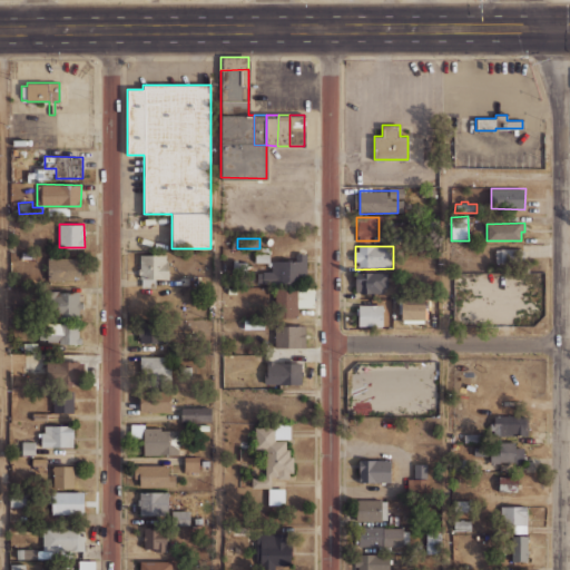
[(495,262),(520,262),(520,249),(495,248),(495,262)]
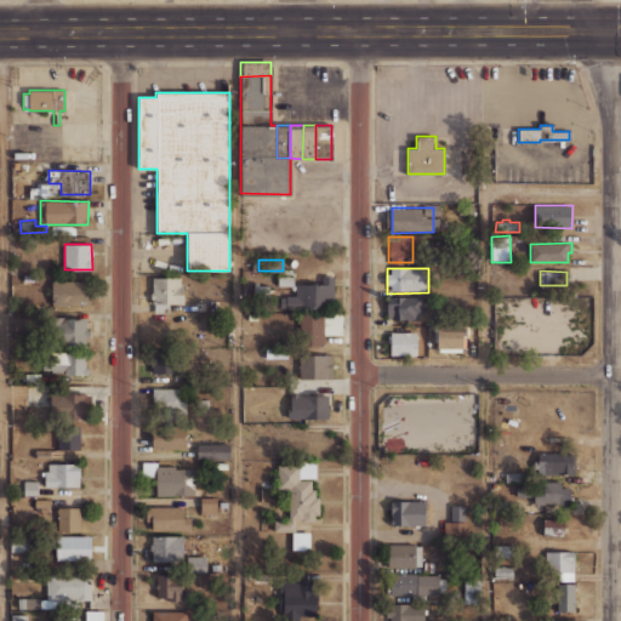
[(278,275),(278,285),(292,286),(292,277),(278,275)]
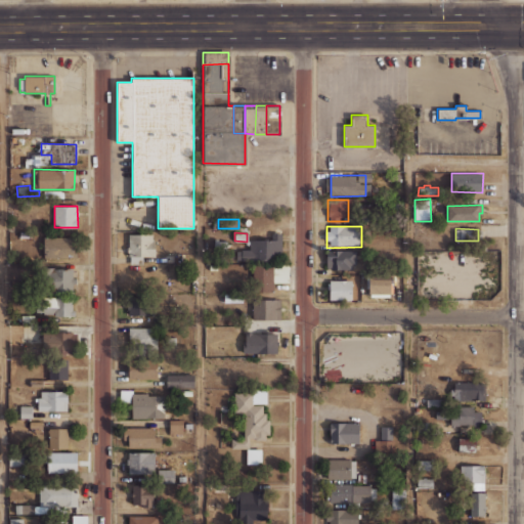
[(280,233),(279,260),(235,259),(235,249),(248,250),(249,239),(269,239),(269,232),(280,233)]
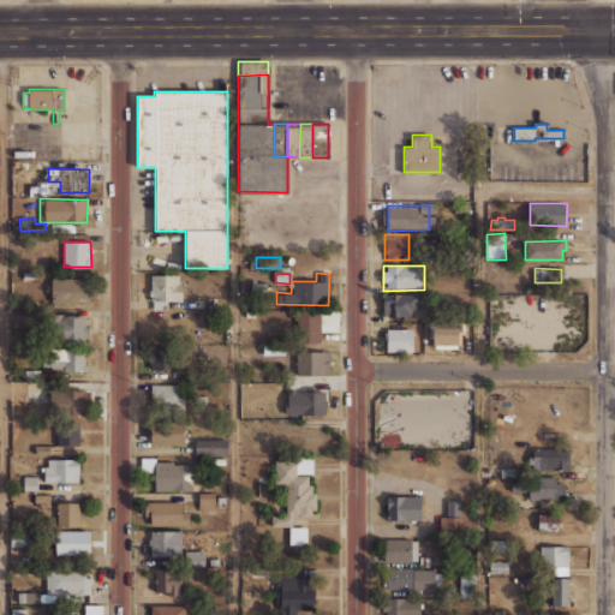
[(153,274),(153,299),(180,299),(180,274),(153,274)]
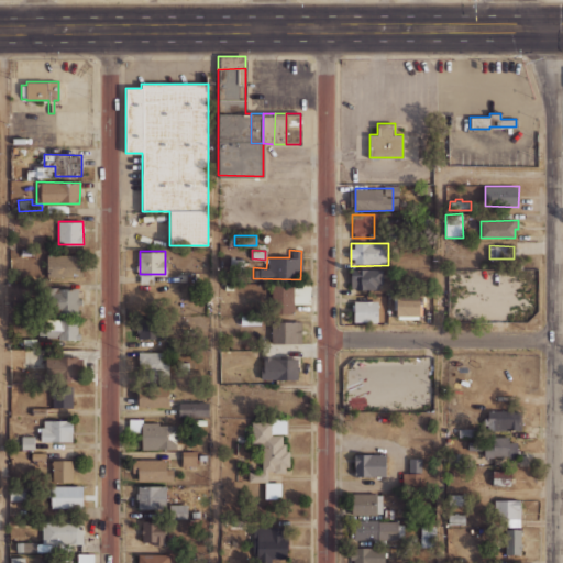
[(47,254),(47,276),(81,276),(83,255),(47,254)]
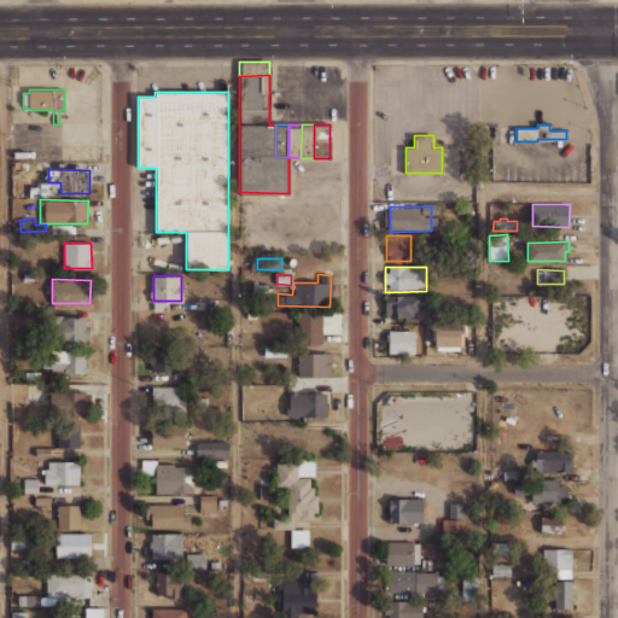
[(385,296),(386,319),(423,318),(423,295),(385,296)]
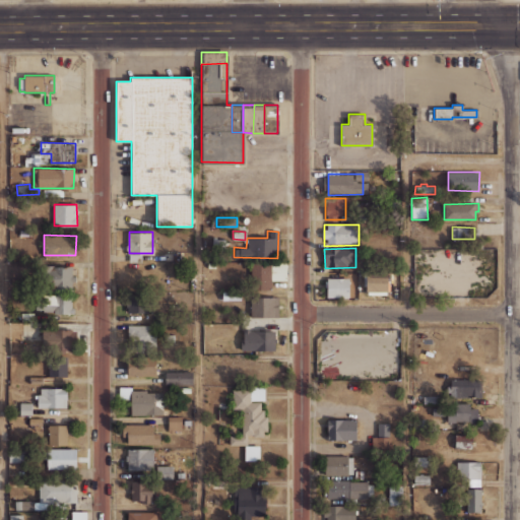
[(251,263),(251,288),(270,289),(271,263),(251,263)]
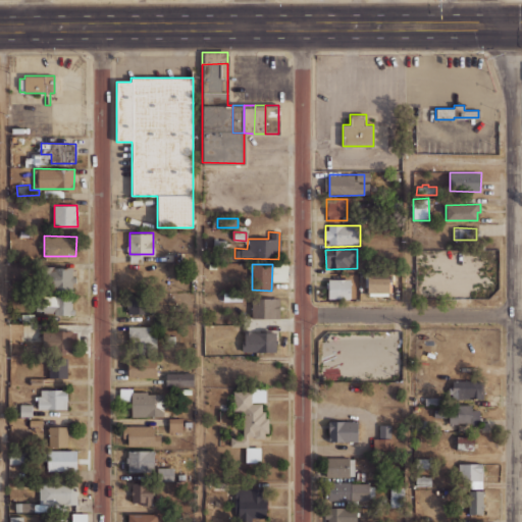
[(35,267),(72,267),(73,307),(36,307),(35,267)]
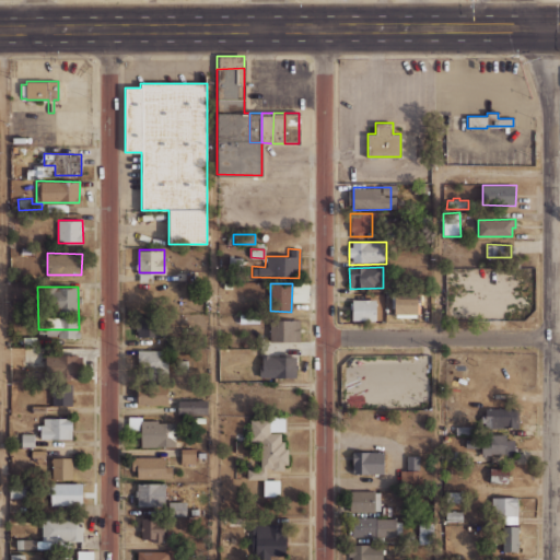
[(394,293),(394,315),(416,316),(416,294),(394,293)]
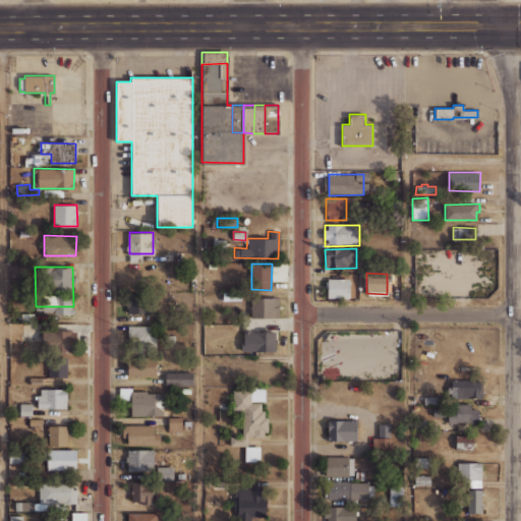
[(328,278),(328,297),(350,297),(350,278),(328,278)]
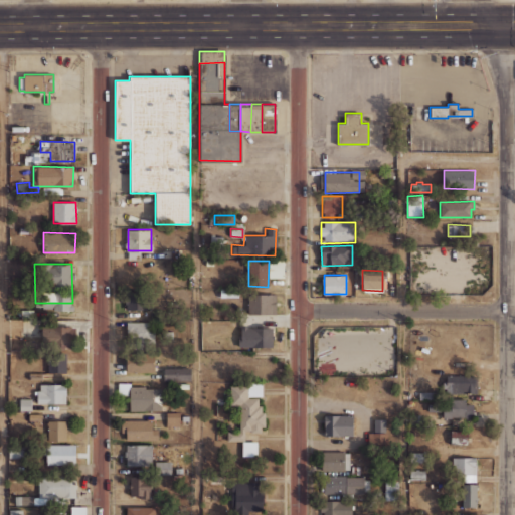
[(220,288),(220,297),(240,297),(240,288),(220,288)]
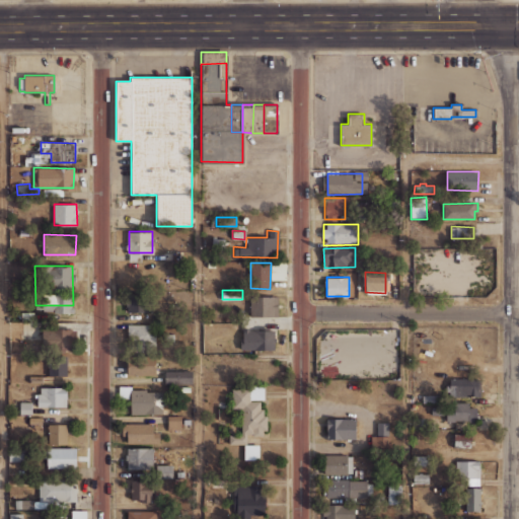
[(126,312),(151,312),(151,295),(127,294),(126,312)]
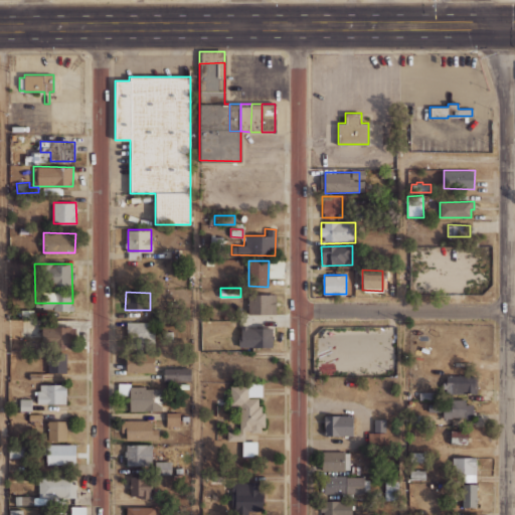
[(248,296),(249,314),(277,313),(276,294),(248,296)]
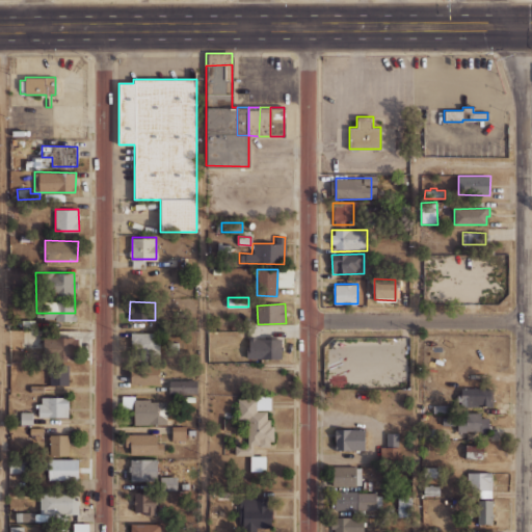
[(21,320),(21,328),(34,328),(34,320),(21,320)]
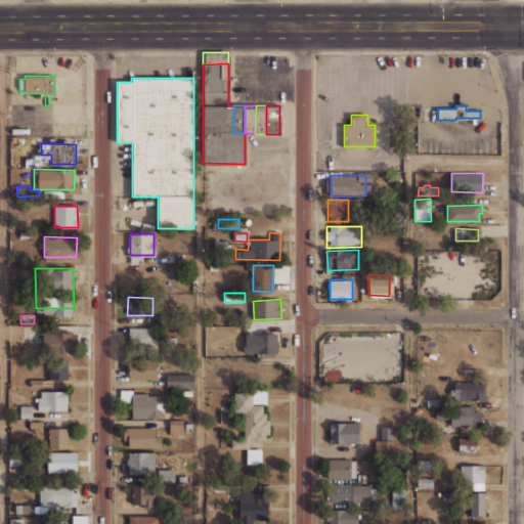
[(8,324),(7,342),(22,343),(22,325),(8,324)]
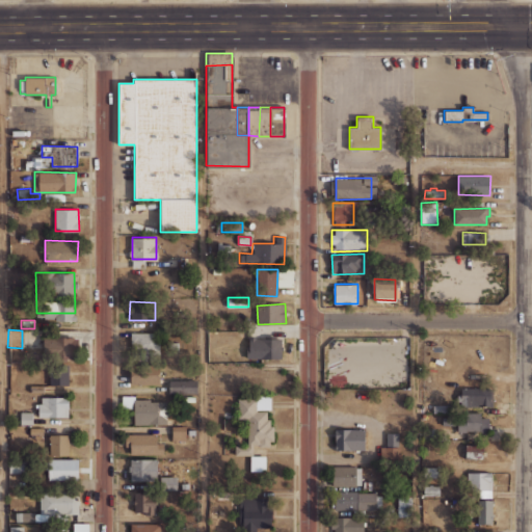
[(131,333),(131,356),(158,355),(157,333),(131,333)]
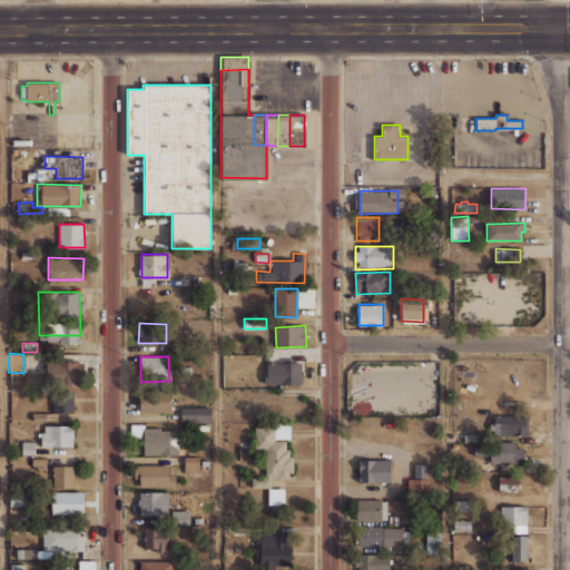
[(49,360),(49,386),(80,386),(80,360),(49,360)]
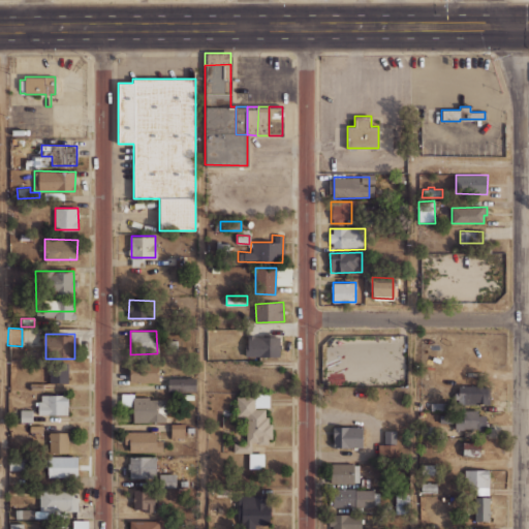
[(247,337),(248,356),(280,355),(279,336),(247,337)]
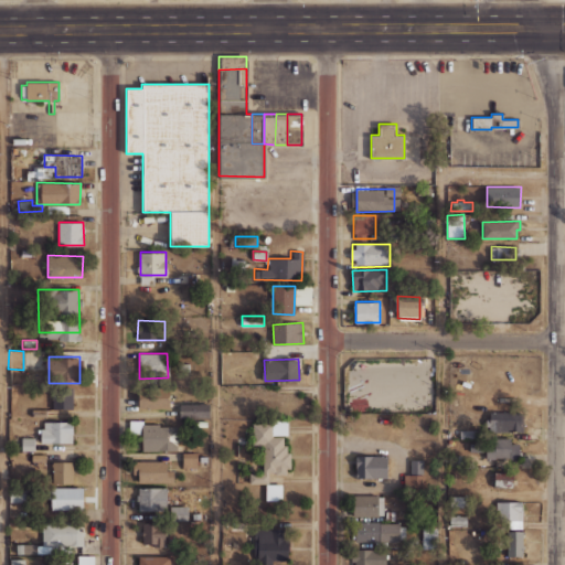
[(139,385),(140,407),(170,406),(170,385),(139,385)]
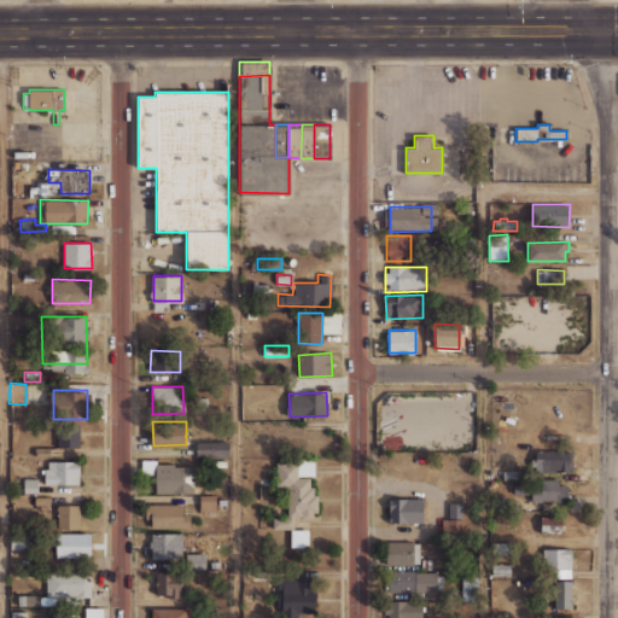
[(80,448),(80,424),(58,424),(58,448),(80,448)]
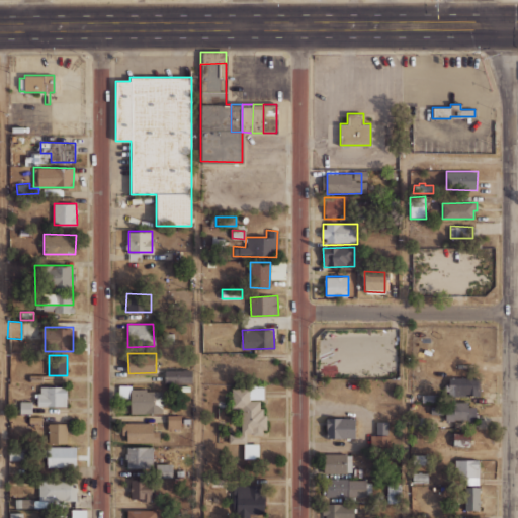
[(164,370),(164,382),(190,382),(190,370),(164,370)]
